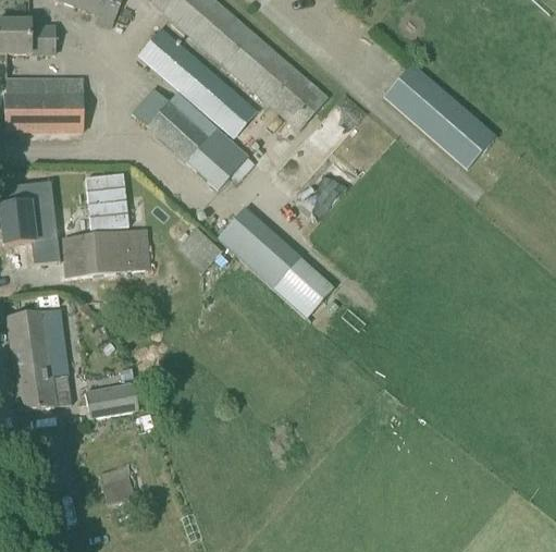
[(61,0),(99,14),(97,21),(111,27),(121,0),(61,0)]
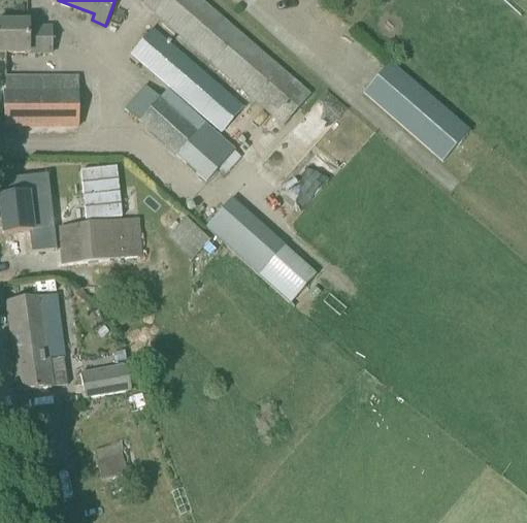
[(311,91),(294,75),(205,0),(142,0),(267,106),(284,123),(311,91)]
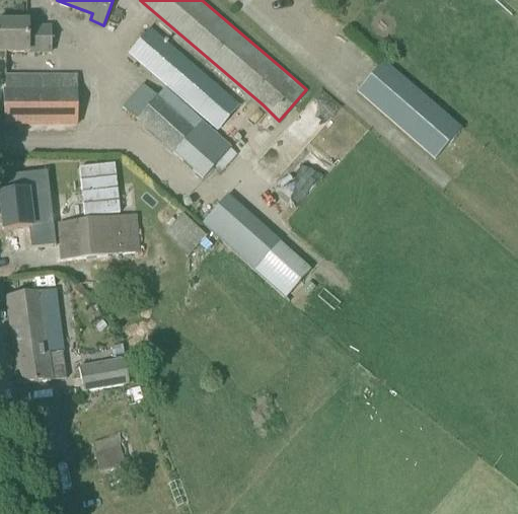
[(0,49),(53,50),(53,24),(26,25),(26,19),(0,19),(0,49)]
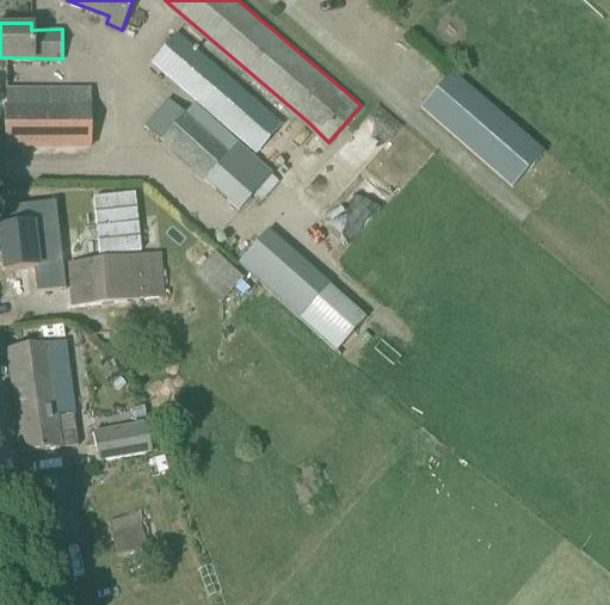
[(180,28),(153,60),(257,150),(285,118),(180,28)]
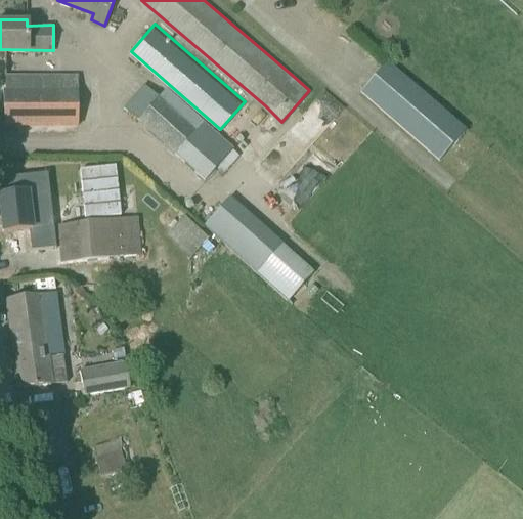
[(466,127),(388,59),(362,89),(439,158),(466,127)]
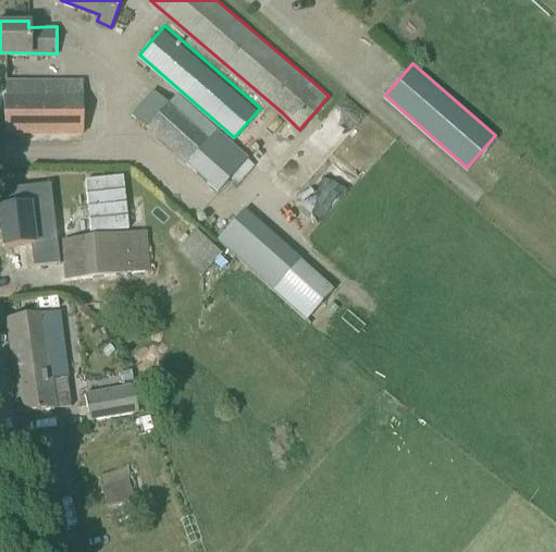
[(4,132),(82,127),(81,77),(7,78),(7,94),(4,94),(4,132)]
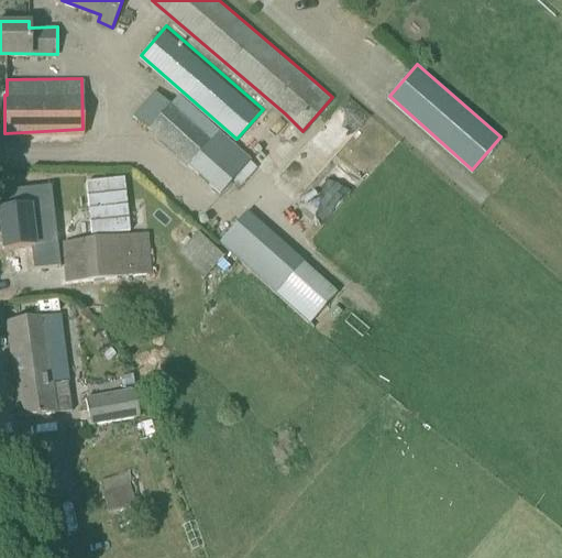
[(134,112),(151,127),(150,128),(221,192),(252,156),(182,94),(173,102),(155,88),(134,112)]
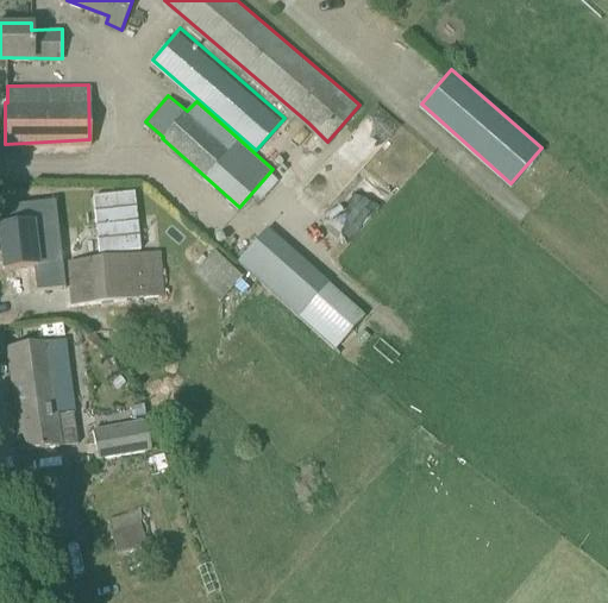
[(344,206),(359,223),(382,202),(367,184),(344,206)]
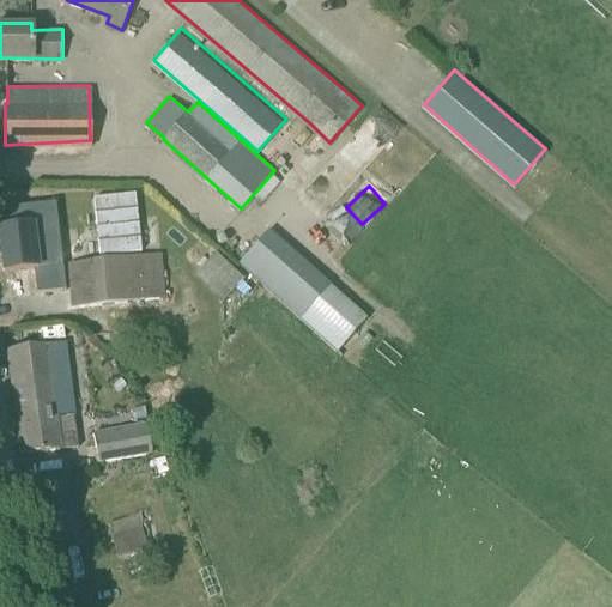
[(135,190),(95,195),(101,253),(141,248),(135,190)]
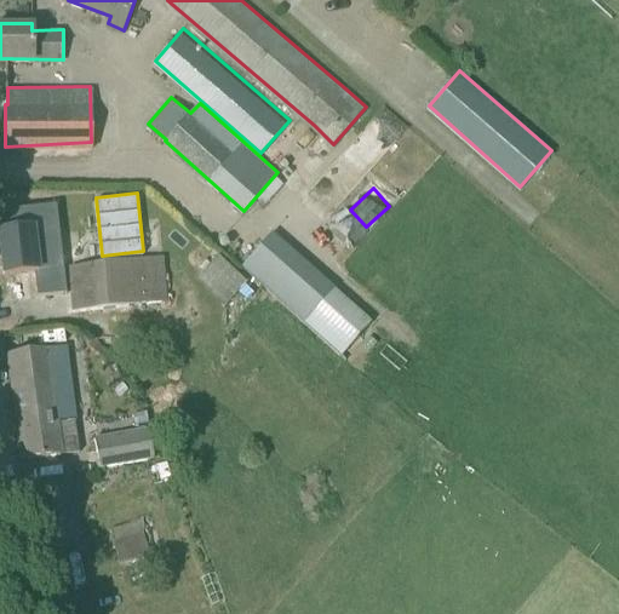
[(57,265),(55,248),(67,247),(63,223),(0,228),(0,231),(5,271),(57,265)]
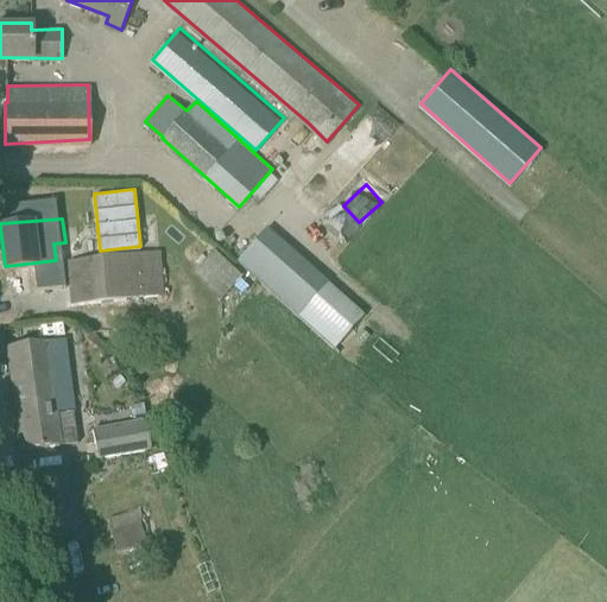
[(335,346),(366,311),(269,222),(238,257),(335,346)]
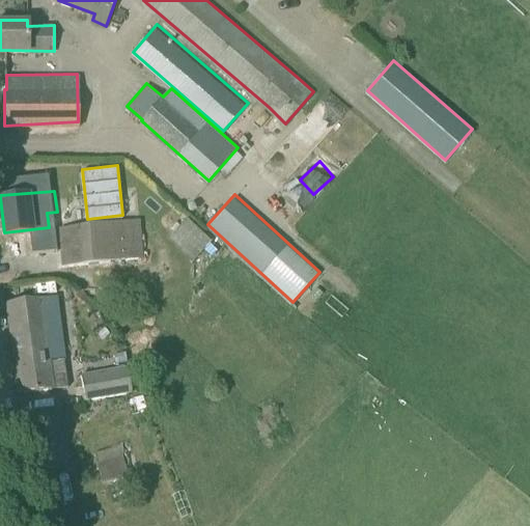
[(188,215),(171,233),(196,256),(213,239),(188,215)]
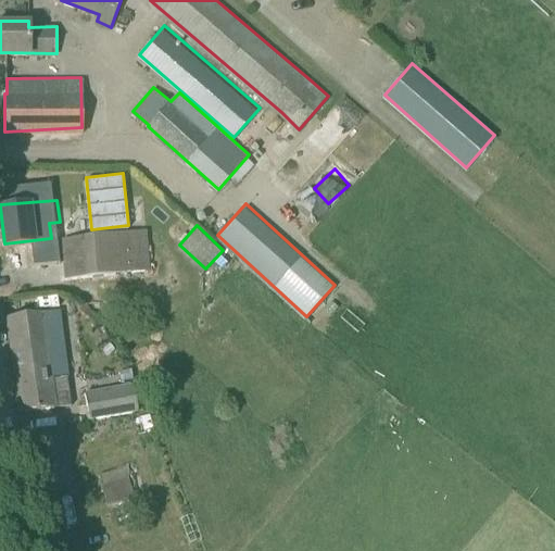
[(65,277),(151,267),(147,228),(61,238),(65,277)]
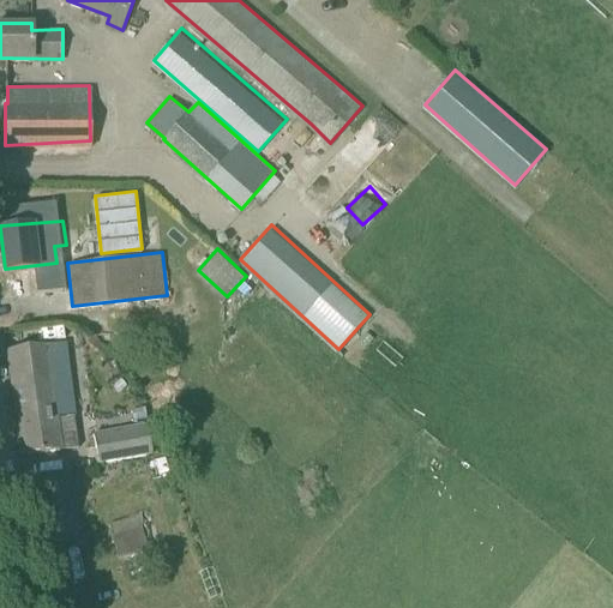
[(78,444),(74,414),(58,416),(53,384),(70,381),(65,339),(7,348),(22,452),(78,444)]
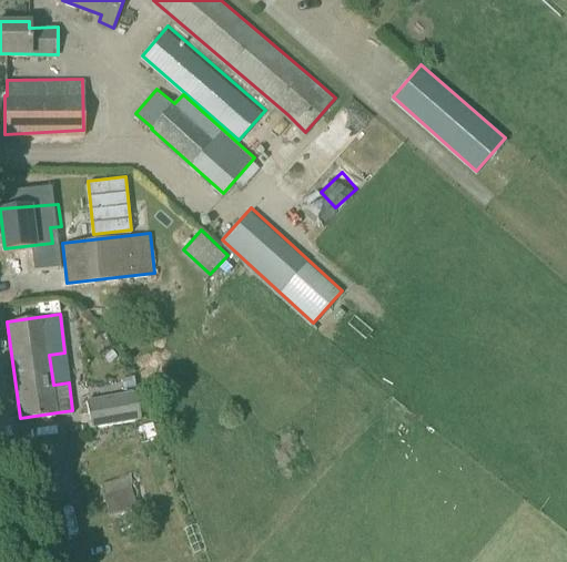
[(137,382),(135,374),(123,376),(125,385),(137,382)]
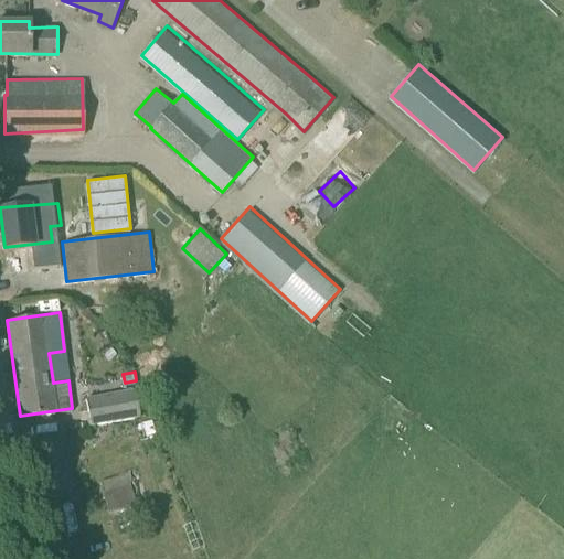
[(136,386),(87,396),(93,423),(141,415),(136,386)]
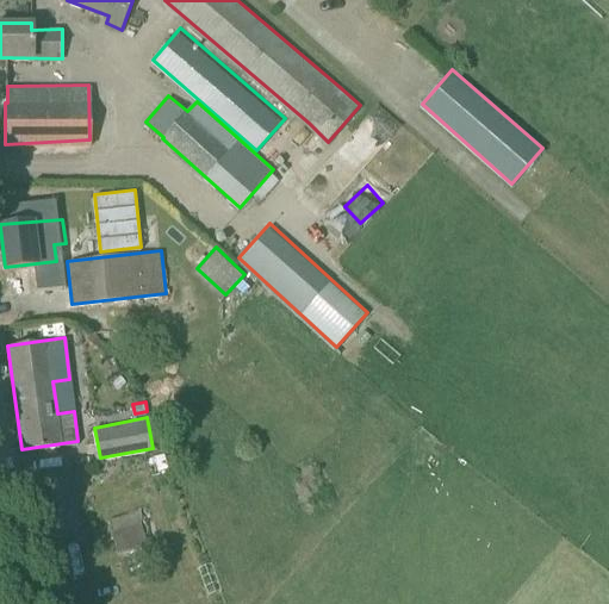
[(80,525),(66,467),(36,474),(49,533),(80,525)]
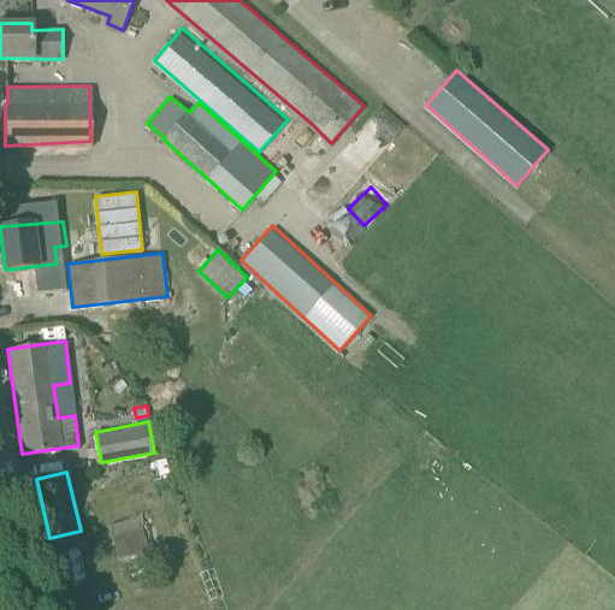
[(143,528),(114,537),(120,557),(149,549),(143,528)]
